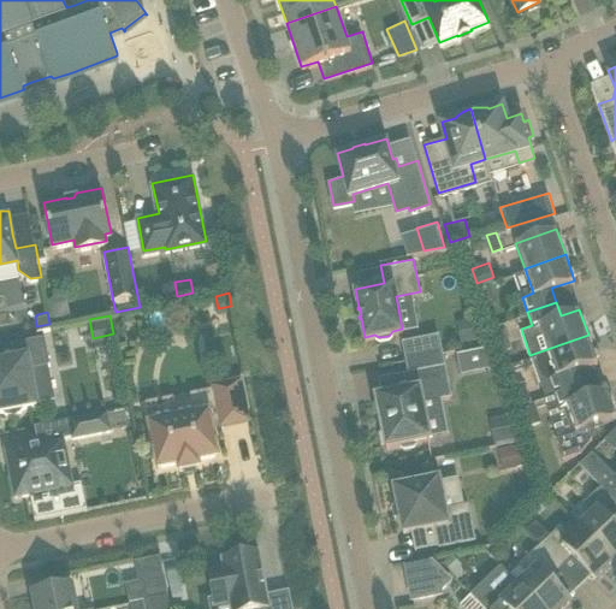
[(462,340),(481,336),(478,315),(457,319),(462,340)]
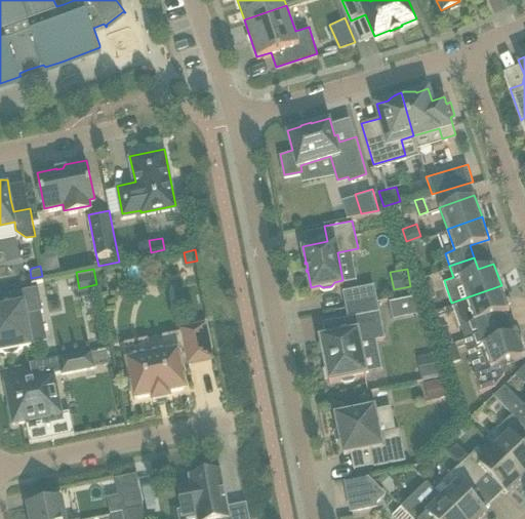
[(0,348),(2,348),(6,351),(16,349),(19,345),(31,343),(31,341),(46,337),(41,309),(42,308),(38,284),(9,289),(12,305),(0,306),(0,348)]
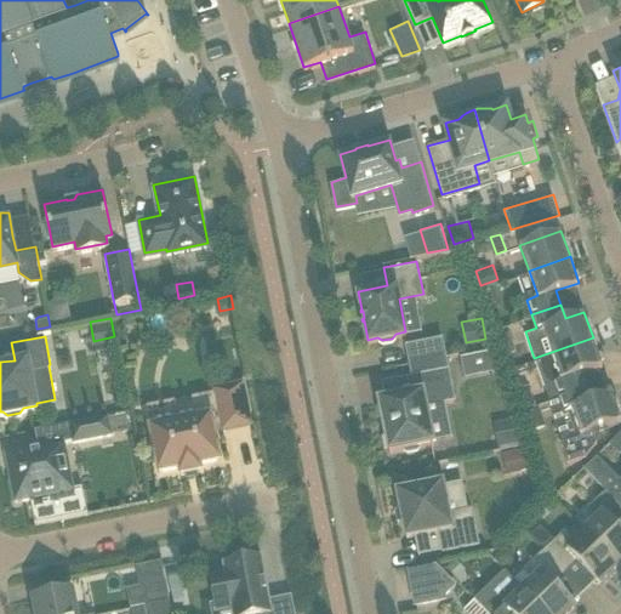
[(559,394),(588,384),(584,370),(602,364),(593,337),(534,358),(542,384),(554,379),(559,394)]
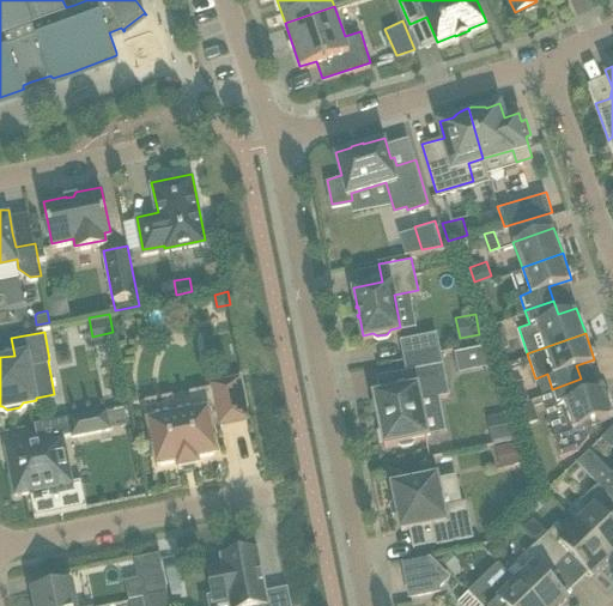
[(484,341),(454,347),(457,367),(487,361),(484,341)]
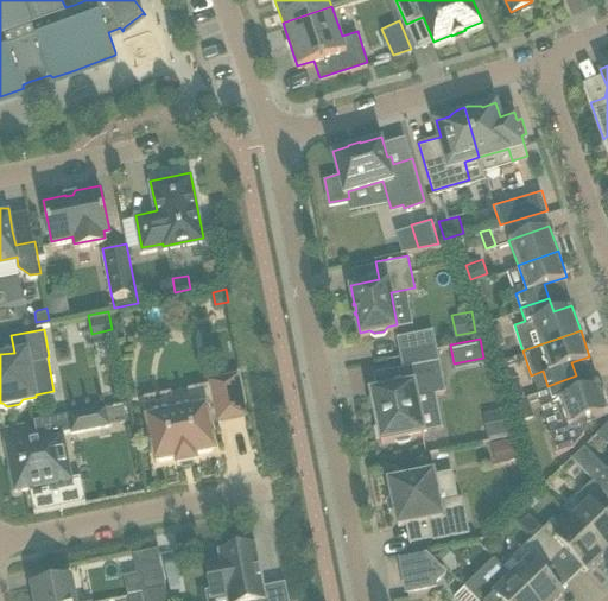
[(380,436),(381,438),(384,438),(394,436),(398,438),(409,437),(411,432),(422,430),(422,431),(424,430),(424,428),(423,428),(416,394),(445,388),(439,356),(403,365),(406,383),(373,388),(371,388),(372,391),(375,407),(374,407),(378,421),(381,436),(380,436)]
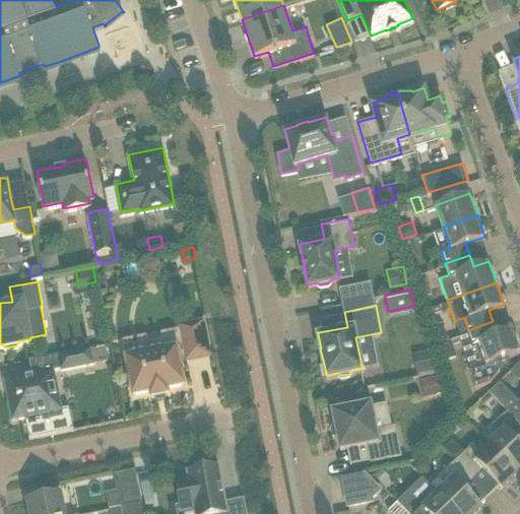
[(300,312),(306,331),(315,328),(309,309),(300,312)]
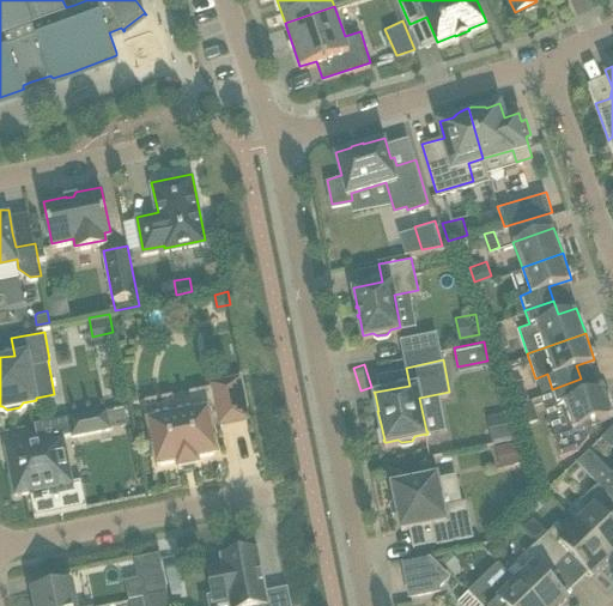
[(149,419),(157,462),(177,459),(178,465),(198,461),(196,455),(217,450),(211,420),(219,418),(219,420),(247,416),(238,375),(212,381),(212,386),(192,391),(195,410),(175,413),(171,394),(146,399),(150,419),(149,419)]
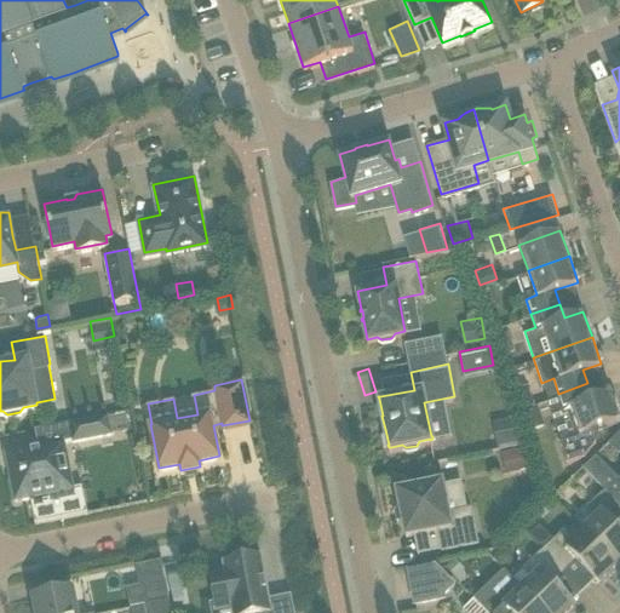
[(587,383),(558,394),(564,408),(570,406),(579,431),(560,439),(567,459),(583,453),(593,440),(590,429),(596,427),(619,418),(619,417),(610,390),(592,397),(587,383)]
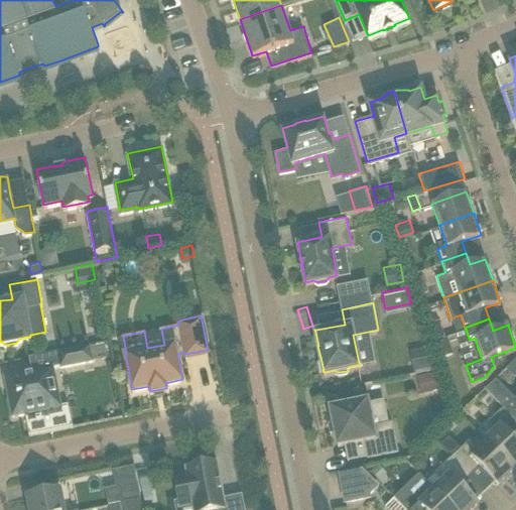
[(434,341),(438,352),(450,348),(446,336),(434,341)]
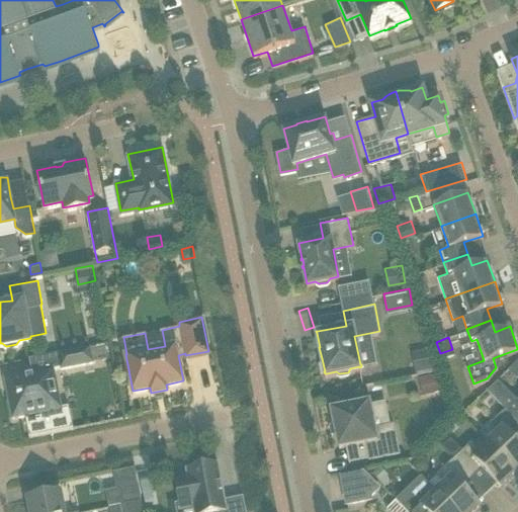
[(58,350),(61,365),(92,359),(89,344),(58,350)]
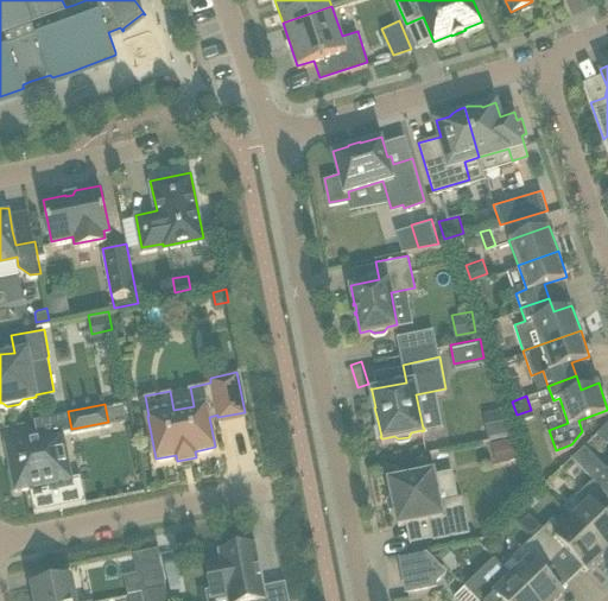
[(483,410),(488,432),(512,428),(507,405),(483,410)]
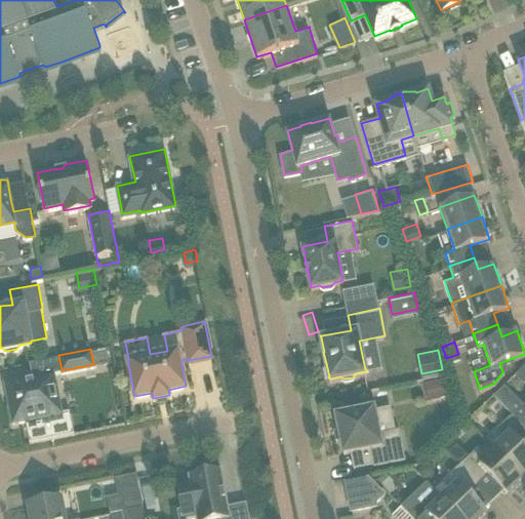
[(524,390),(524,359),(509,375),(524,390)]
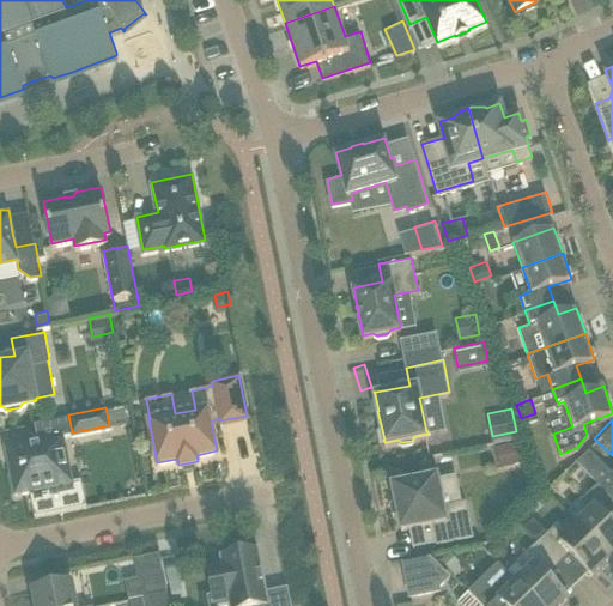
[(62,434),(6,444),(16,492),(29,489),(35,514),(42,511),(86,503),(80,476),(71,478),(62,434)]
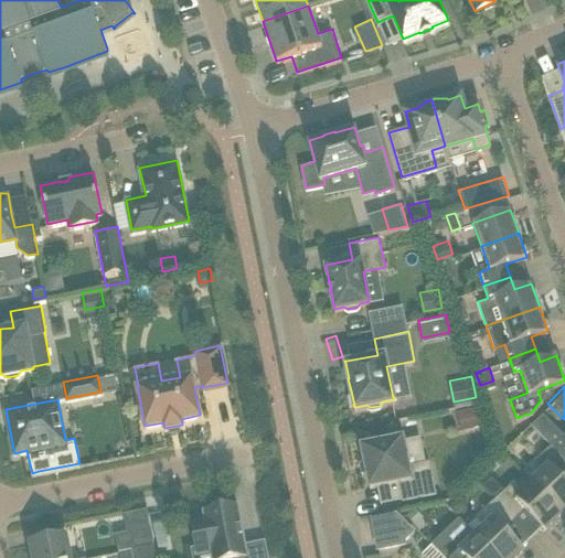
[(479,404),(457,408),(461,427),(483,421),(479,404)]
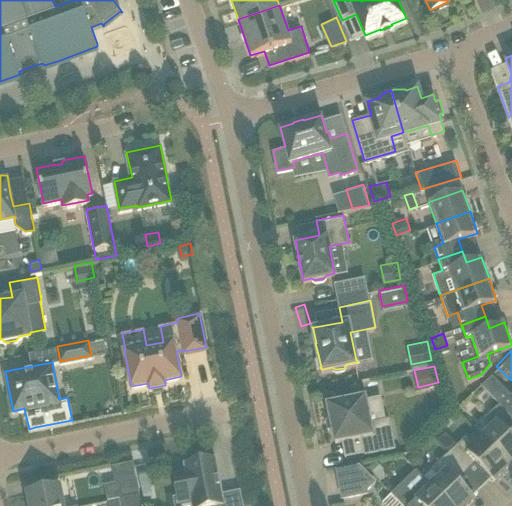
[(481,383),(499,401),(511,415),(511,390),(510,392),(492,373),(481,383)]
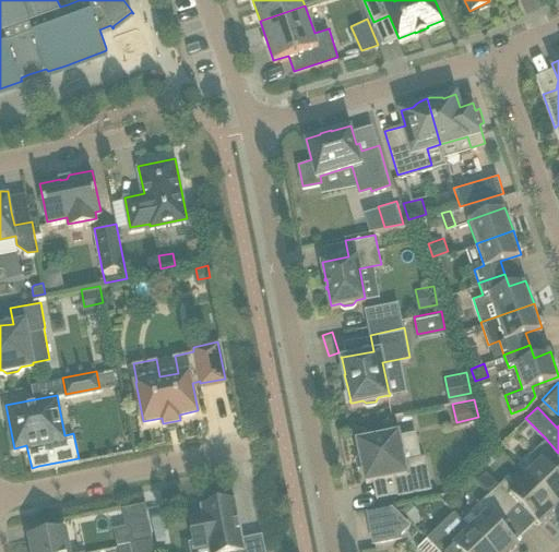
[(403,458),(399,431),(385,434),(382,431),(372,433),(370,436),(358,440),(366,480),(394,474),(397,493),(431,487),(425,454),(403,458)]
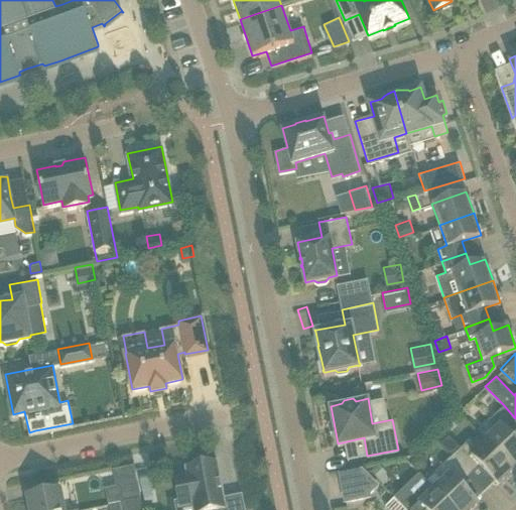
[(495,430),(486,438),(512,466),(515,462),(515,437),(511,433),(515,428),(515,418),(503,404),(489,418),(495,430)]
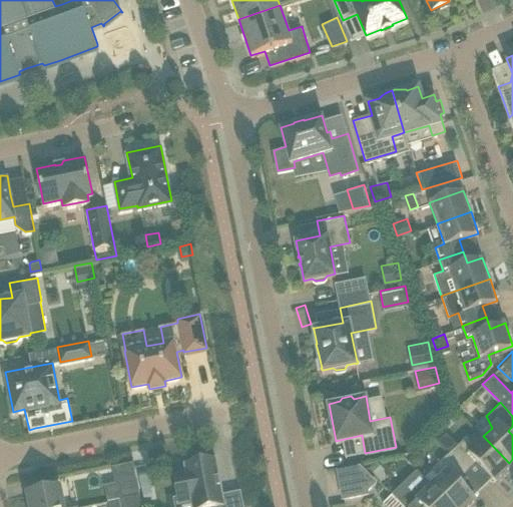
[(467,470),(477,461),(493,478),(509,463),(483,436),(475,444),(466,434),(449,451),(467,470)]
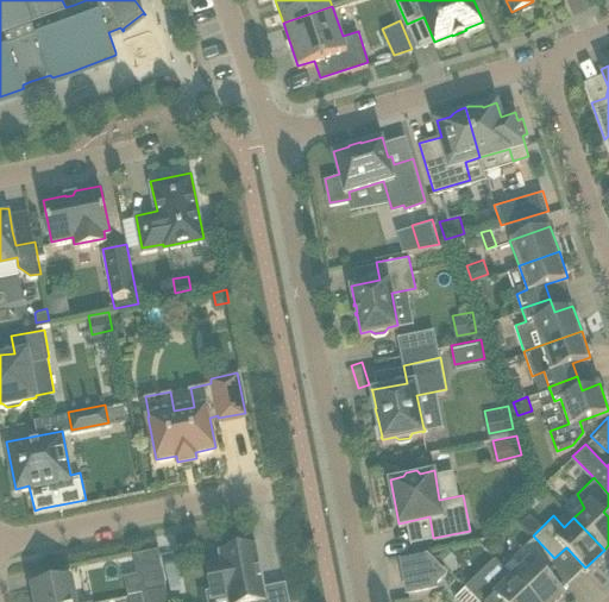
[(542,569),(554,558),(533,535),(513,555),(523,565),(514,575),(506,566),(539,601),(548,601),(563,589),(542,569)]
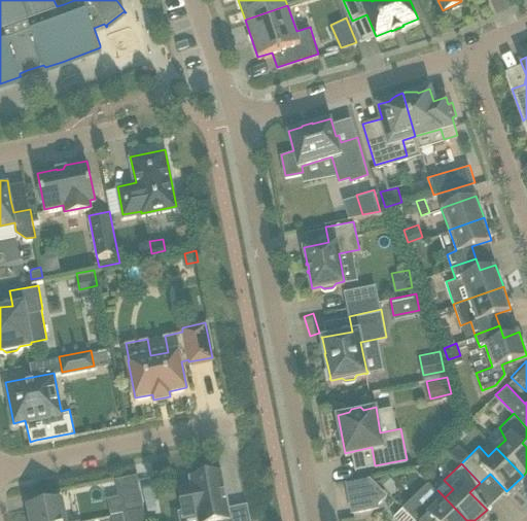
[(199,520),(211,520),(230,517),(220,470),(213,471),(212,465),(197,469),(198,475),(190,476),(192,484),(178,487),(182,508),(197,505),(199,520)]
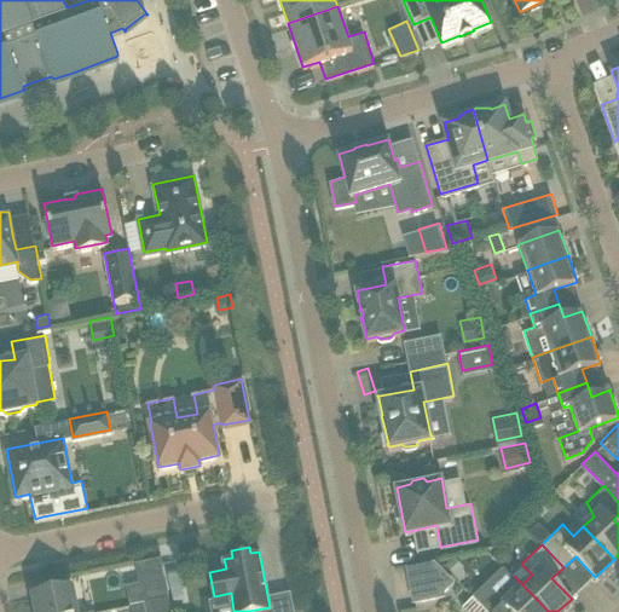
[(455,554),(446,561),(460,577),(466,572),(461,567),(464,564),(455,554)]
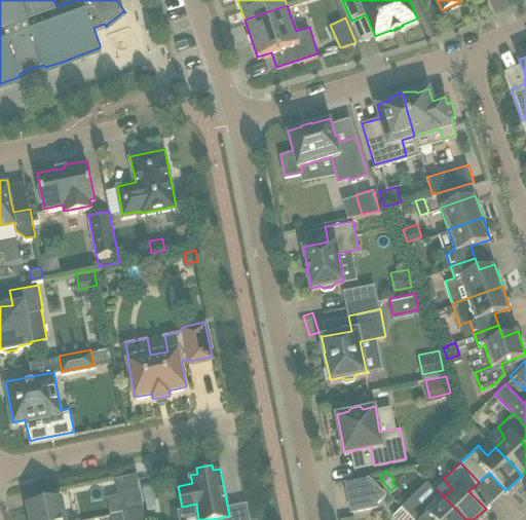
[(138,491),(135,474),(117,477),(121,494),(138,491)]
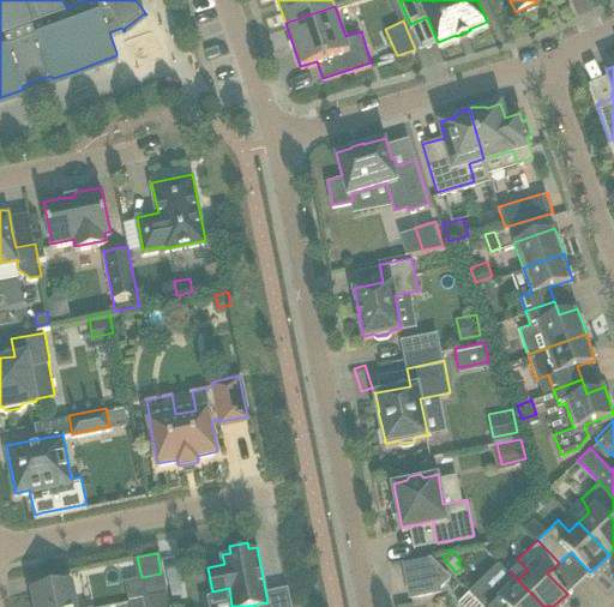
[(410,594),(440,589),(440,586),(450,576),(431,557),(404,562),(410,594)]
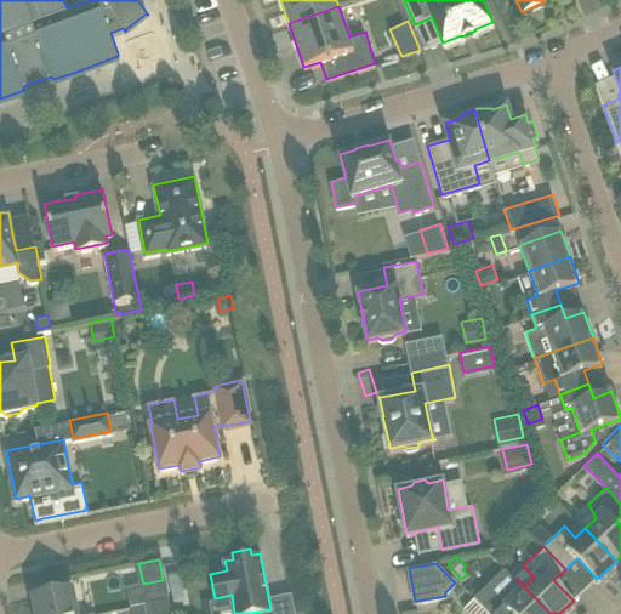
[(550,613),(524,586),(516,578),(497,595),(494,590),(480,602),(491,613),(550,613)]
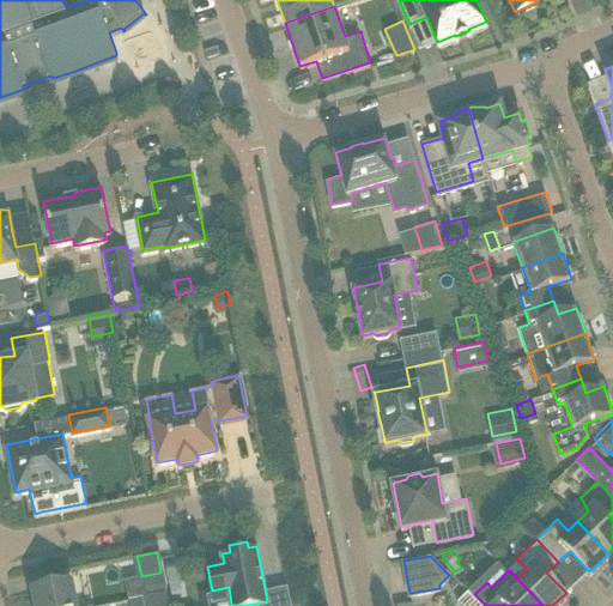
[(34,587),(37,605),(74,605),(70,580),(34,587)]
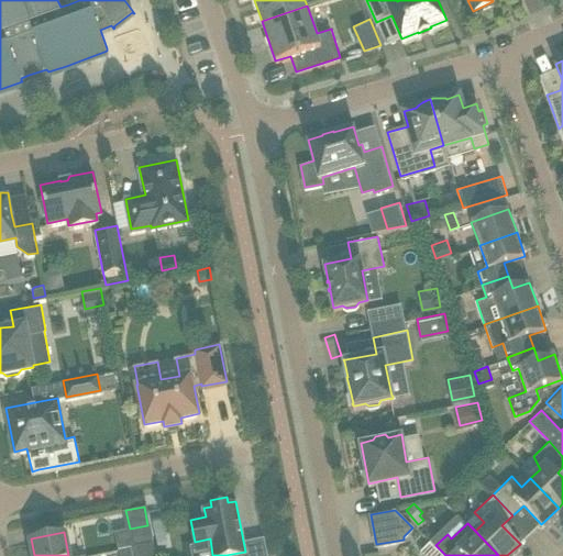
[(131,544),(133,555),(155,555),(153,540),(131,544)]
